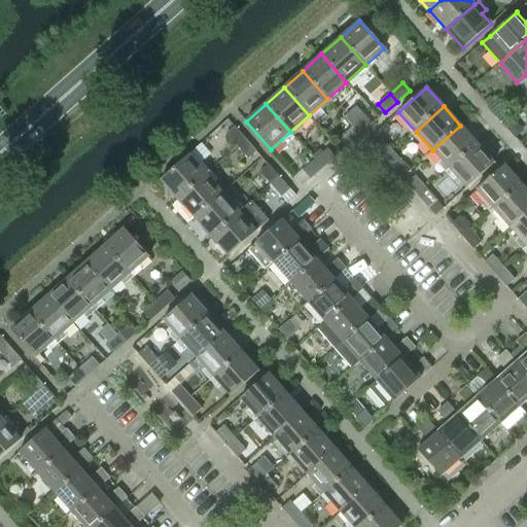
[(364,115),(352,127),(360,135),(373,125),(364,115)]
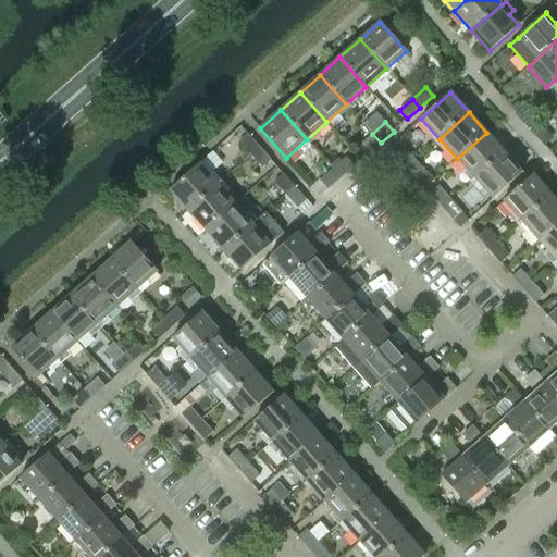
[(457,159),(474,178),(504,152),(486,133),(457,159)]
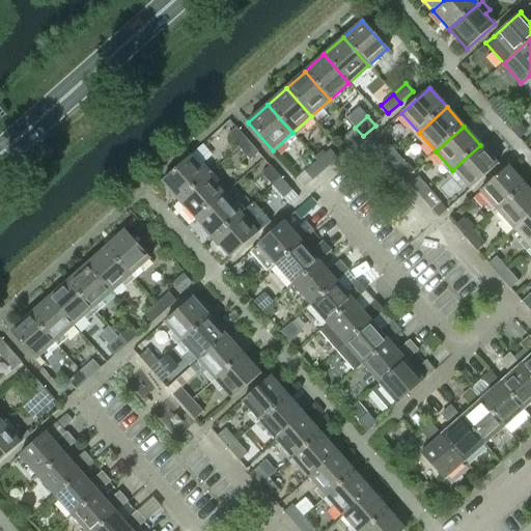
[(228,136),(239,148),(248,140),(236,128),(228,136)]
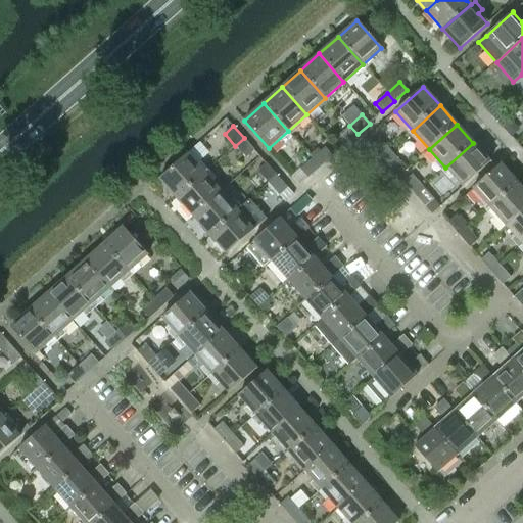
[(345,145),(358,134),(349,126),(337,137),(345,145)]
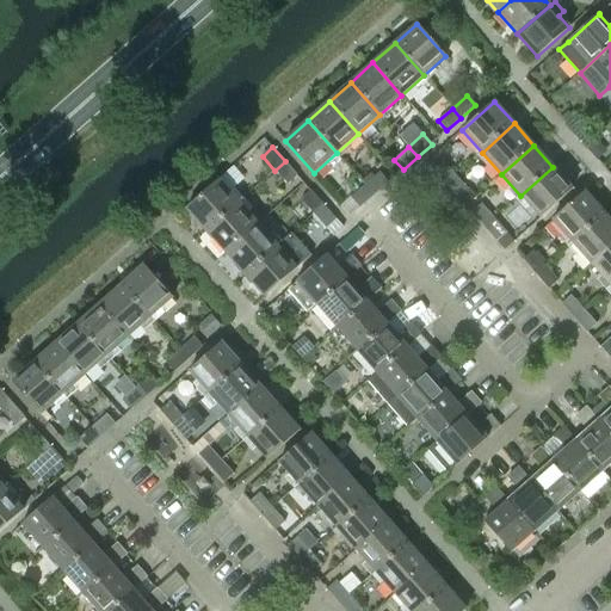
[(285,161),(275,171),(288,185),(297,176),(285,161)]
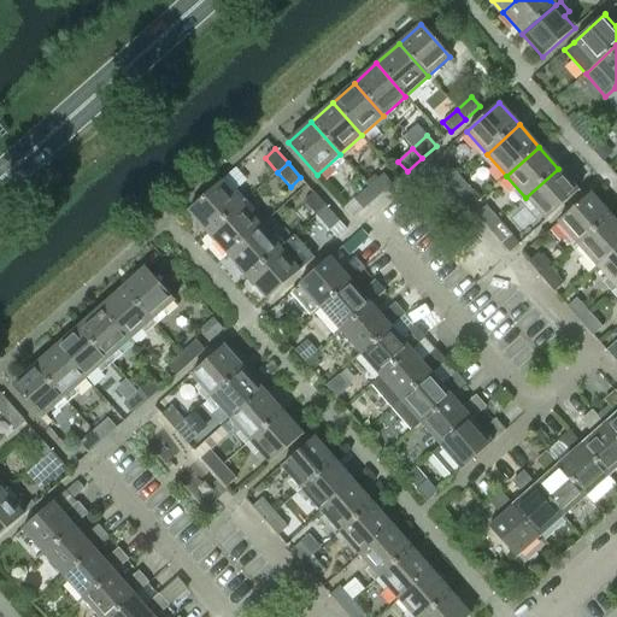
[(436,171),(450,186),(459,177),(447,163),(436,171)]
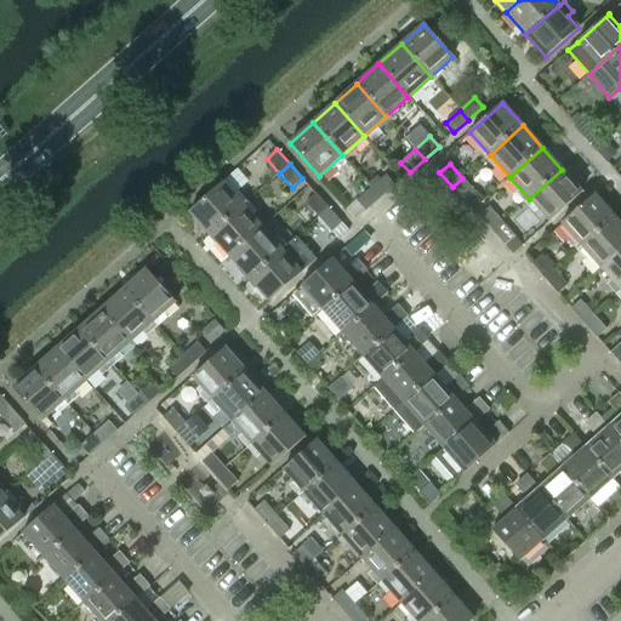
[(582,193),(562,170),(529,199),(550,222),(582,193)]
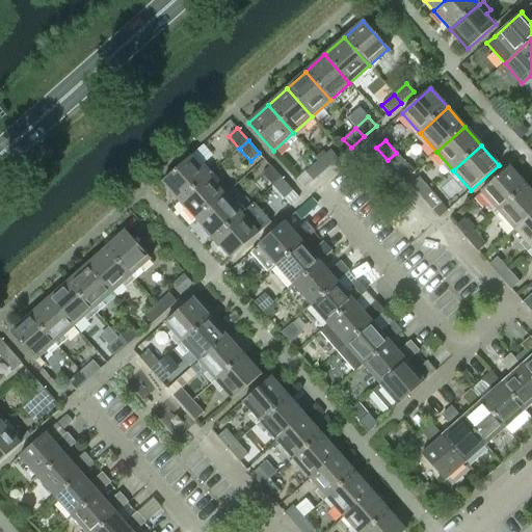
[(330,151),(318,161),(325,170),(338,159),(330,151)]
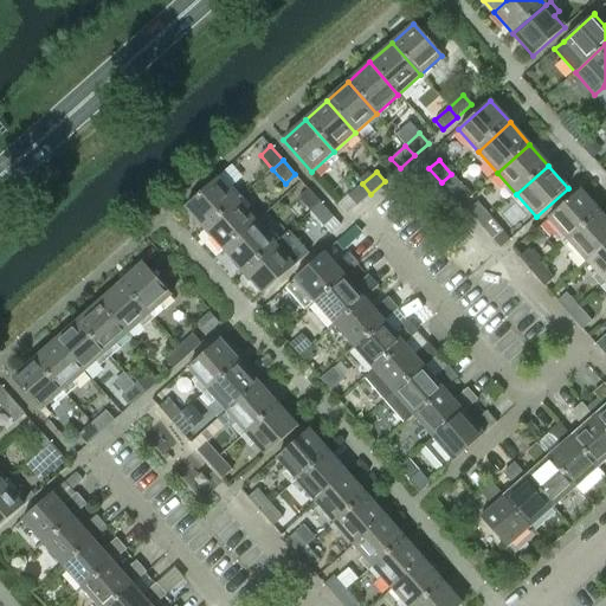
[(464,188),(451,174),(442,182),(455,197),(464,188)]
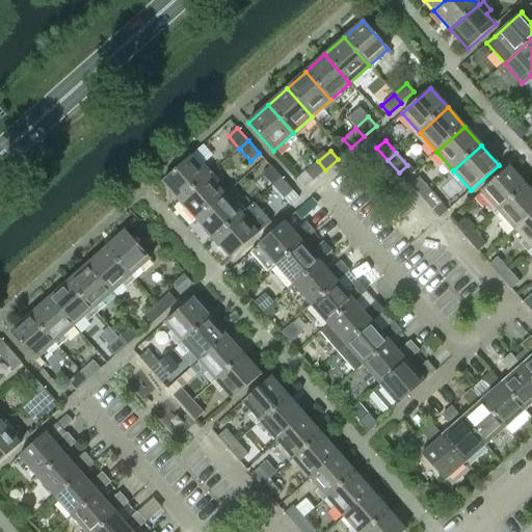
[(162,182),(180,202),(208,177),(190,157),(162,182)]
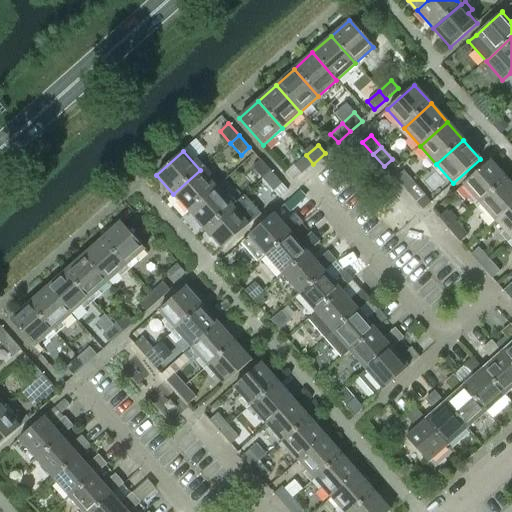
[(301,174),(313,164),(306,155),(294,166),(301,174)]
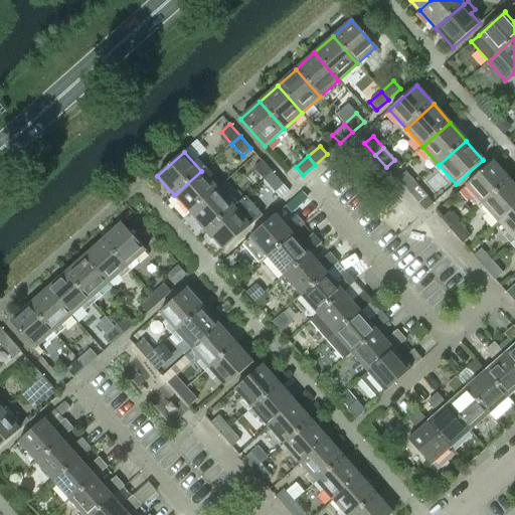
[(253,168),(265,180),(273,173),(262,161),(253,168)]
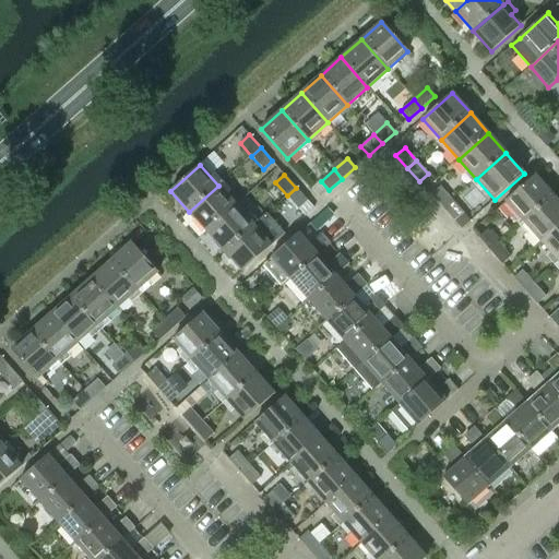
[(504,202),(523,222),(552,195),(534,175),(504,202)]
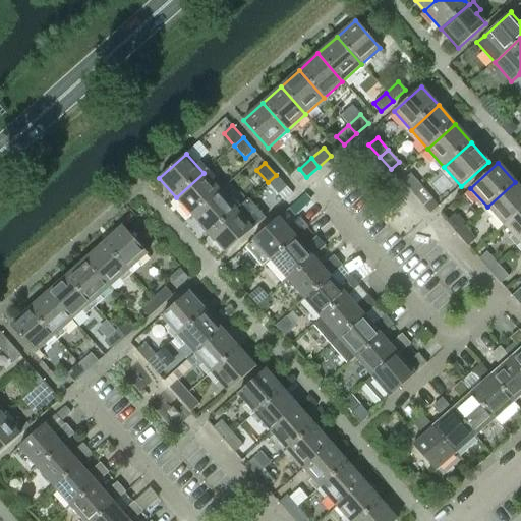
[(220,191),(204,173),(176,197),(192,216),(220,191)]
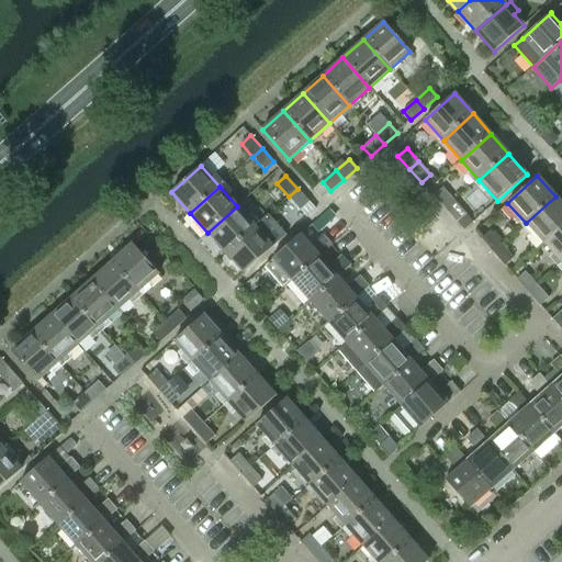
[(434,197),(445,210),(454,201),(442,188),(434,197)]
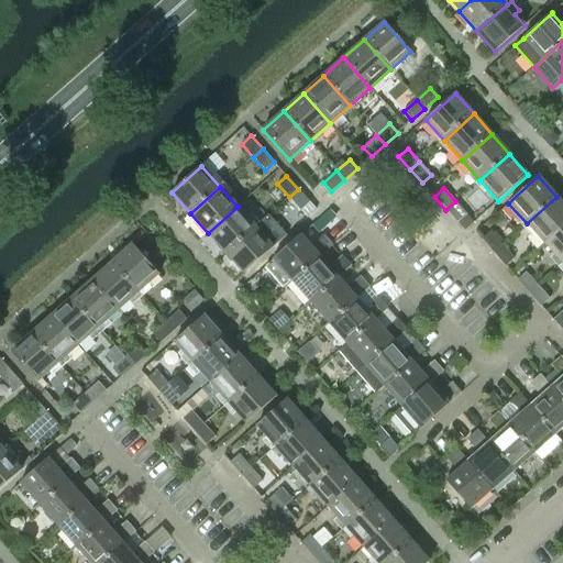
[(298,189),(289,197),(300,210),(310,202),(298,189)]
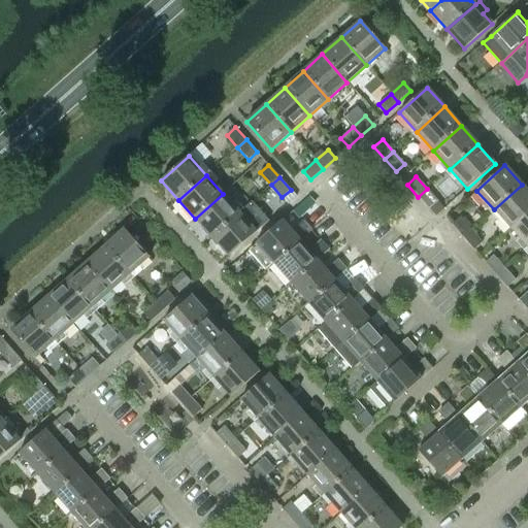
[(527,212),(527,192),(522,185),(494,209),(510,229),(527,212)]
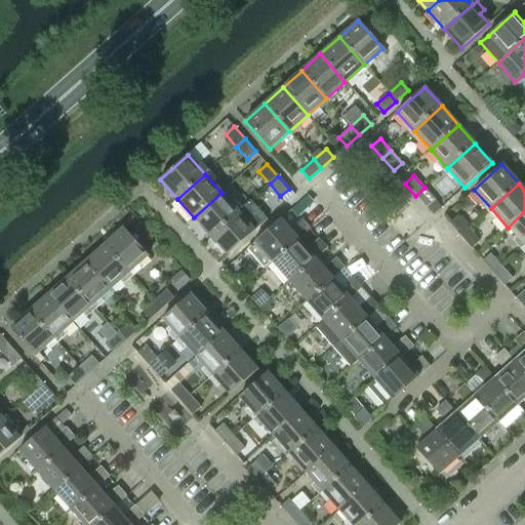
[(435,200),(425,188),(415,196),(427,208),(435,200)]
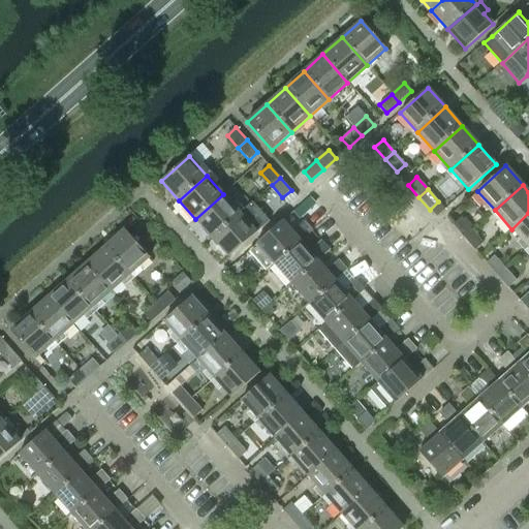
[(212,238),(240,213),(223,194),(195,219),(212,238)]
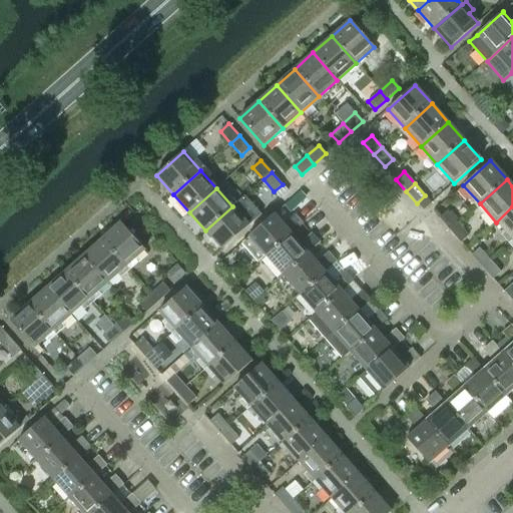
[(294,197),(290,200),(296,207),(307,197),(301,190),(294,197)]
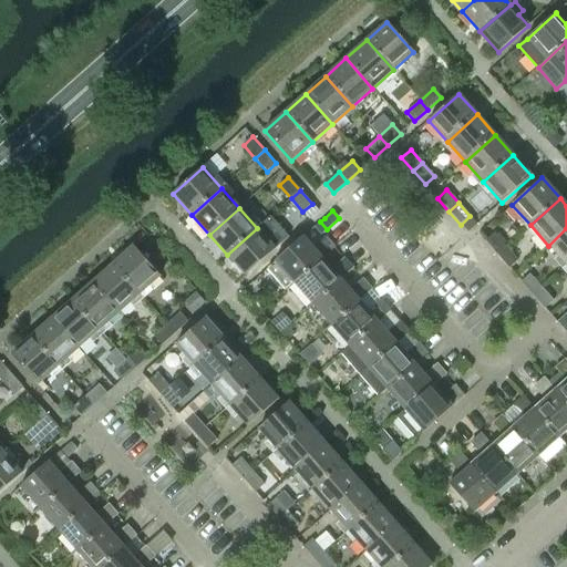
[(257,228),(227,255),(245,276),(246,276),(276,249),(289,237),(270,216),(257,228)]
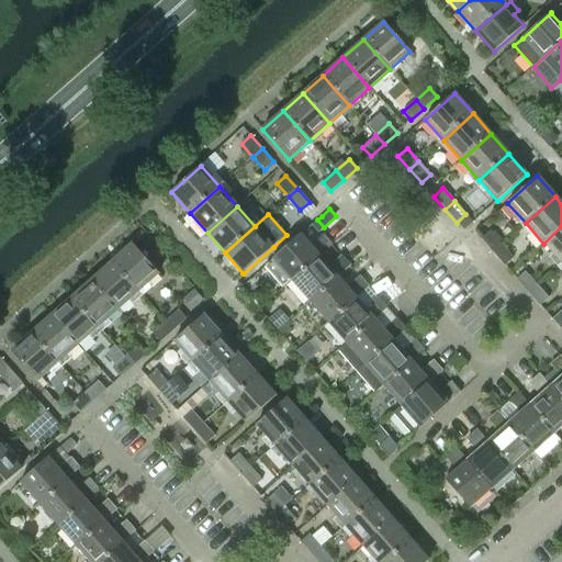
[(561,262),(561,226),(543,244),(561,263),(561,262)]
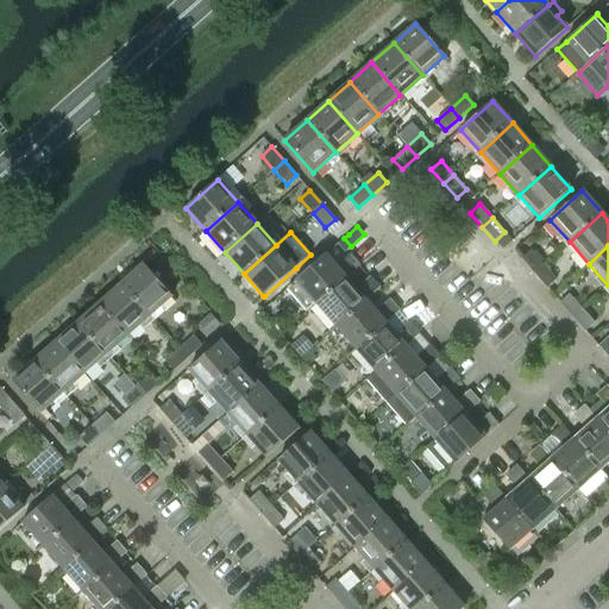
[(521,259),(534,274),(544,265),(531,251),(521,259)]
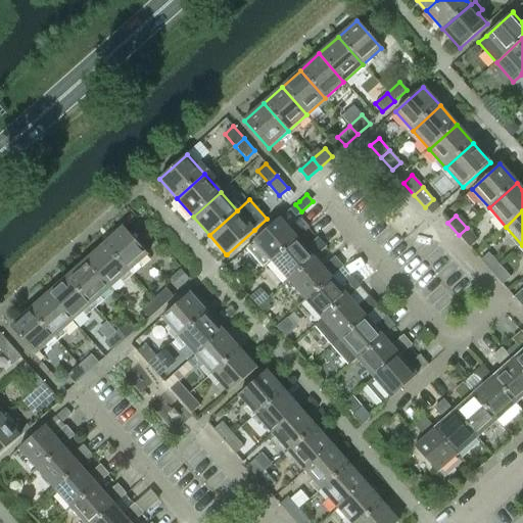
[(264,268),(271,262),(297,238),(308,228),(300,219),(289,229),(280,218),(253,241),(253,242),(246,248),(264,268)]
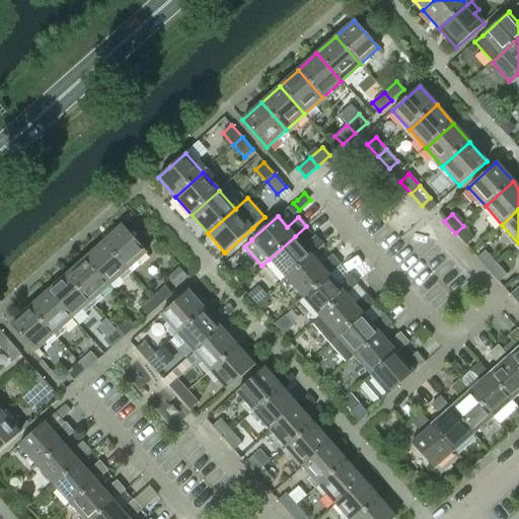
[(103,242),(128,270),(147,252),(123,225),(103,242)]
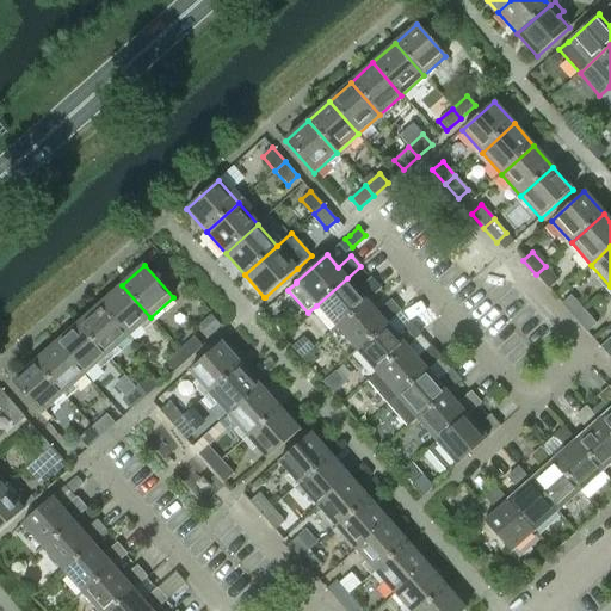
[(559,281),(545,266),(536,275),(548,289),(559,281)]
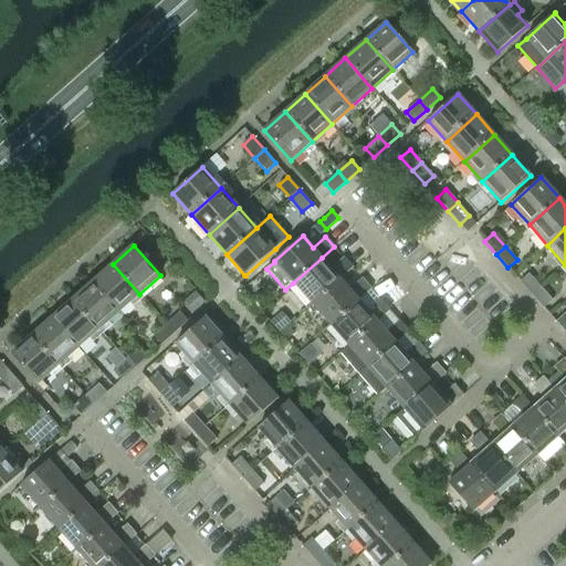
[(293,283),(312,304),(341,279),(352,269),(343,258),(332,269),(322,258),(293,283)]
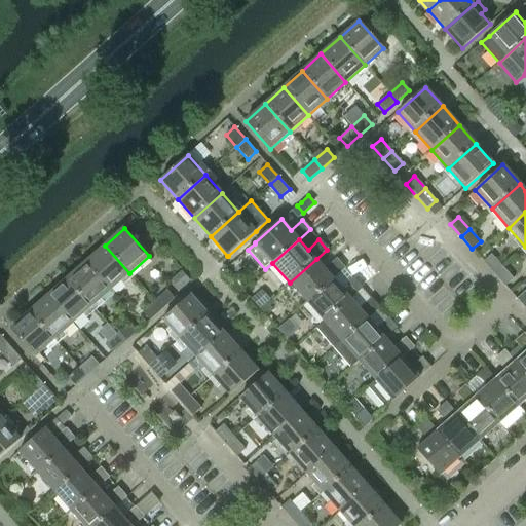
[(129,273),(105,246),(86,262),(111,290),(129,273)]
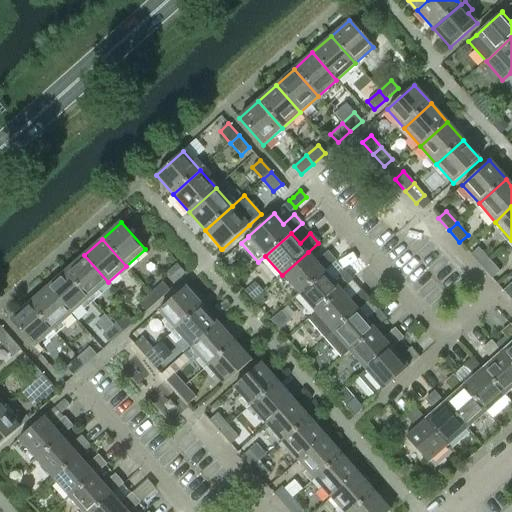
[(470,255),(481,267),(489,260),(478,248),(470,255)]
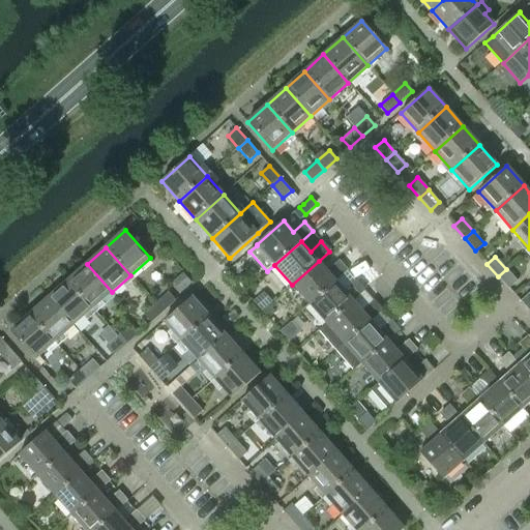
[(308,304),(336,281),(347,271),(339,262),(328,271),(319,261),(292,285),(308,304)]
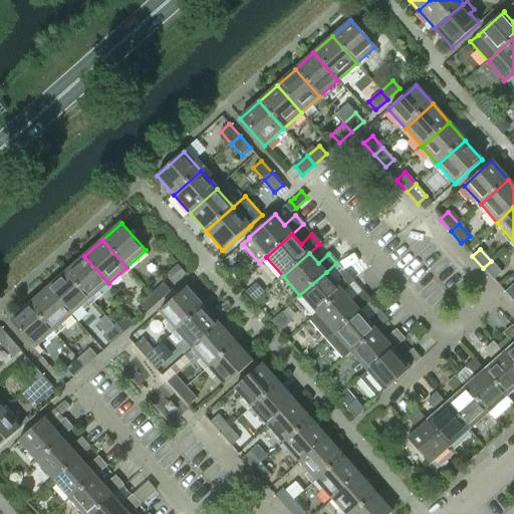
[(108,283),(84,256),(65,272),(89,299),(108,283)]
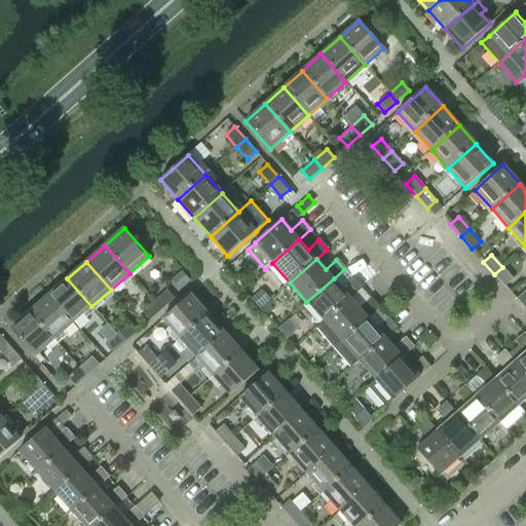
[(514,278),(502,267),(494,274),(505,287),(514,278)]
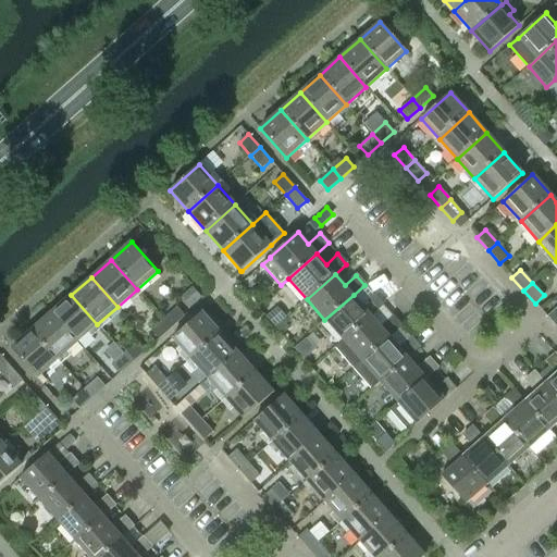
[(97,324),(71,295),(51,312),(77,342),(97,324)]
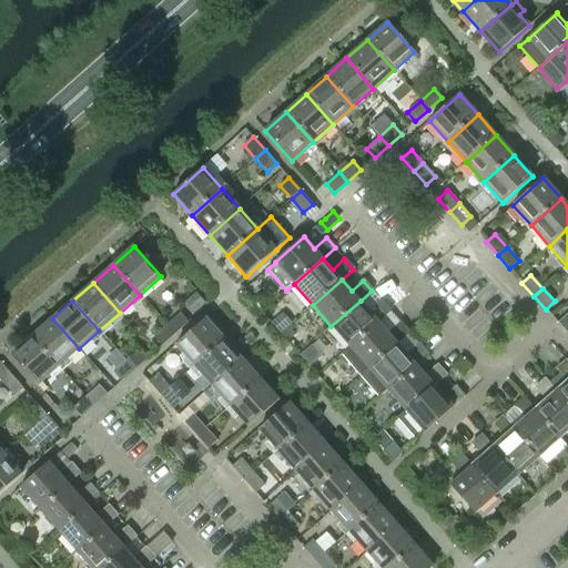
[(350,347),(378,322),(391,312),(382,302),(369,312),(361,301),(331,326),(350,347)]
